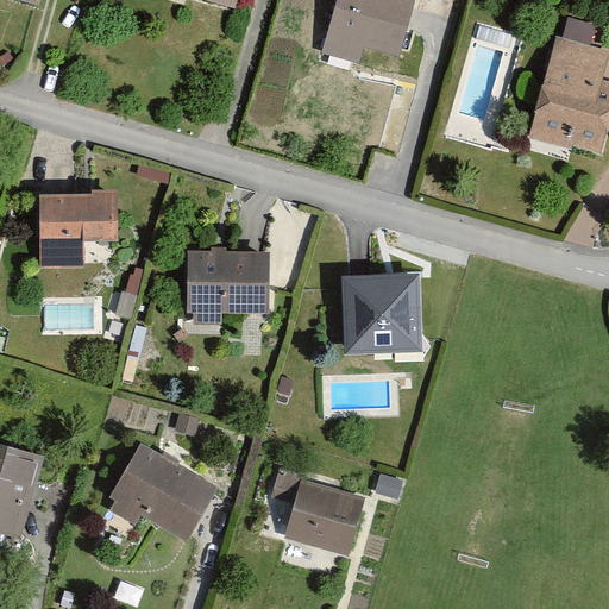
[(412,0),(337,0),(322,55),(363,64),(366,49),(397,56),(412,0)]
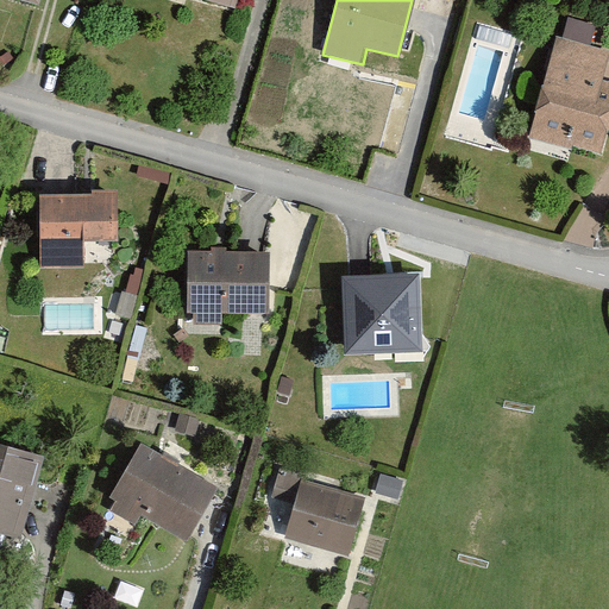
[(608,58),(608,52),(556,41),(532,137),(602,154),(608,126),(608,87),(602,86),(608,58)]
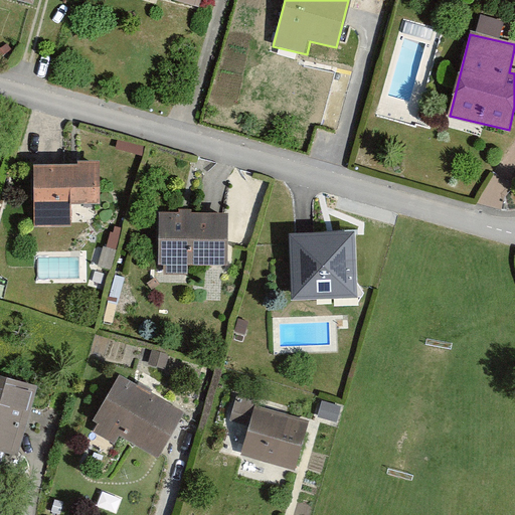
[(77,166),(33,166),(34,226),(71,226),(70,205),(100,204),(100,162),(77,162),(77,166)]
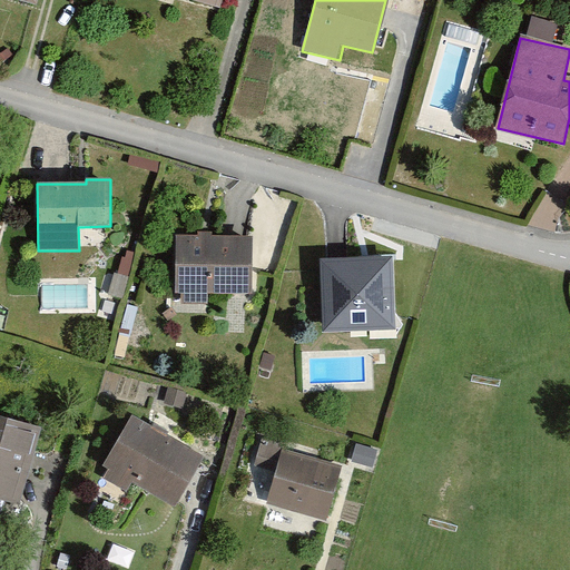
[(253,294),(254,236),(176,236),(176,293),(253,294)]
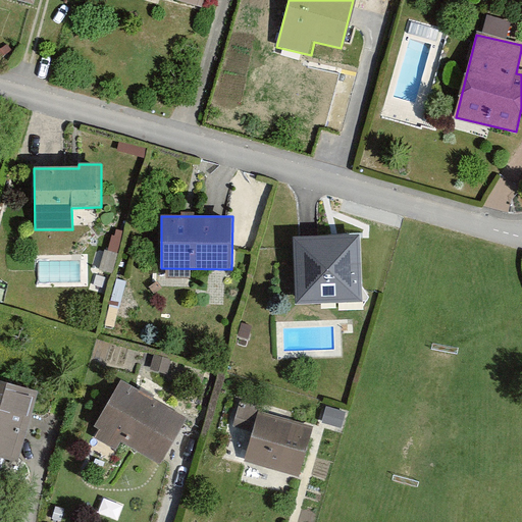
[(358,236),(295,241),(299,302),(362,298),(358,236)]
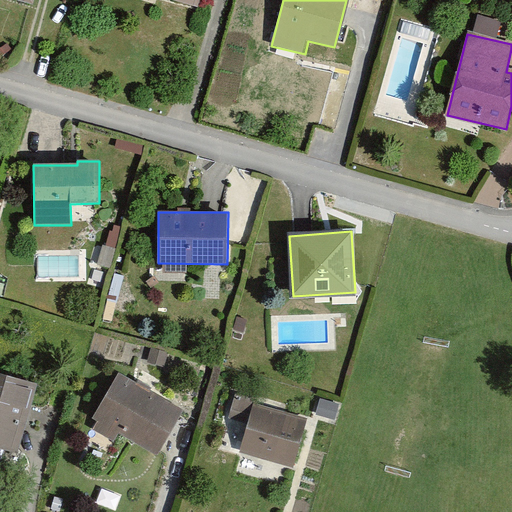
[(38,384),(0,373),(0,448),(17,454),(38,384)]
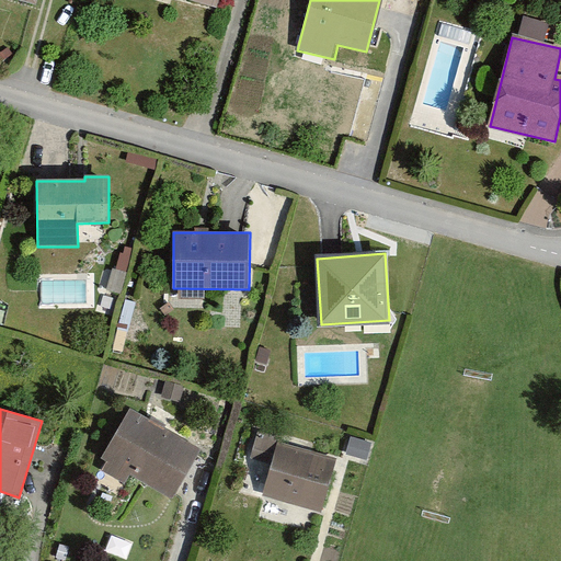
[(199,450),(130,409),(102,457),(171,497),(199,450)]
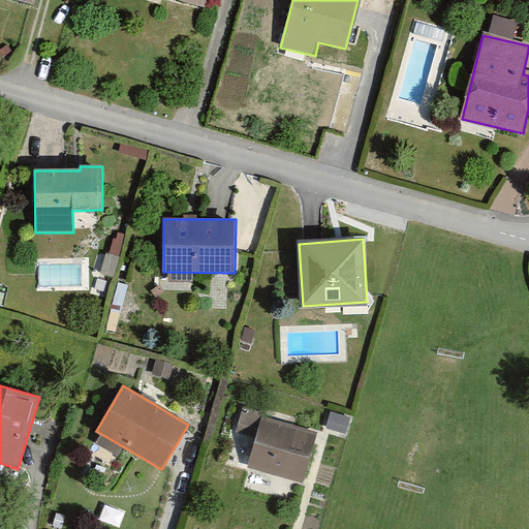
[(261,418),(247,467),(303,484),(317,434),(261,418)]
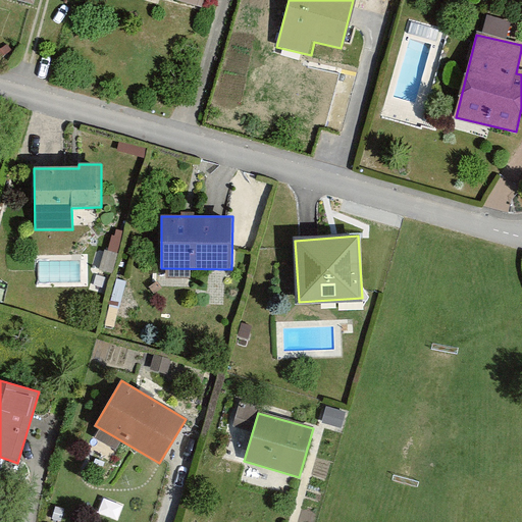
All buildings are outlined.
